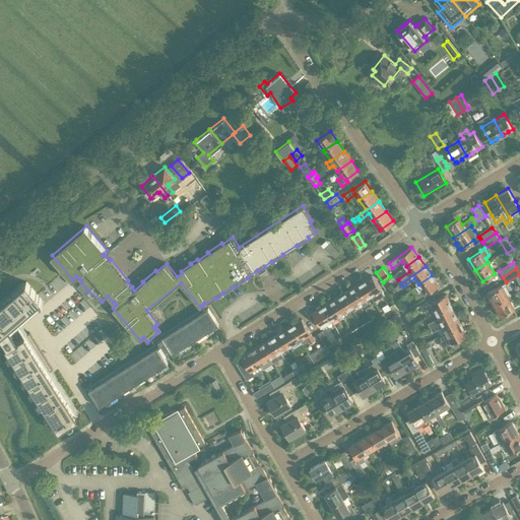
[(372,275),(362,281),(371,296),(374,301),(384,294),(381,288),(380,288),(372,275)]
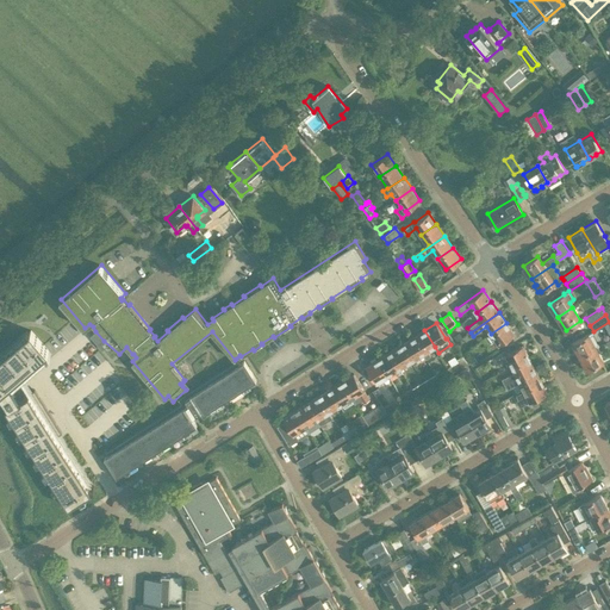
[(506,323),(491,334),(496,340),(491,342),(491,343),(486,347),(492,355),(496,352),(493,348),(514,334),(506,323)]
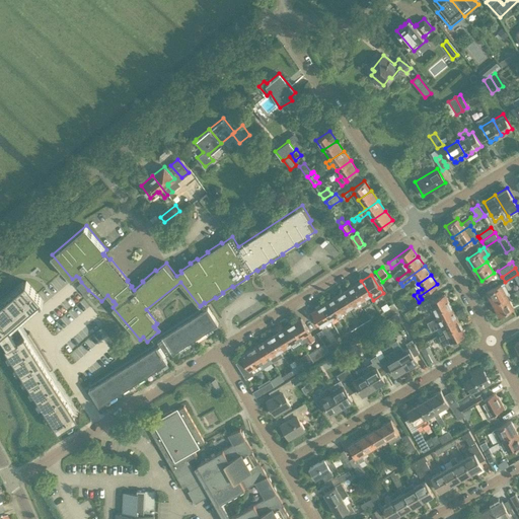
[(26,281),(0,303),(0,334),(1,334),(8,346),(5,347),(59,431),(78,419),(48,371),(53,368),(29,331),(17,340),(9,326),(42,299),(26,281)]
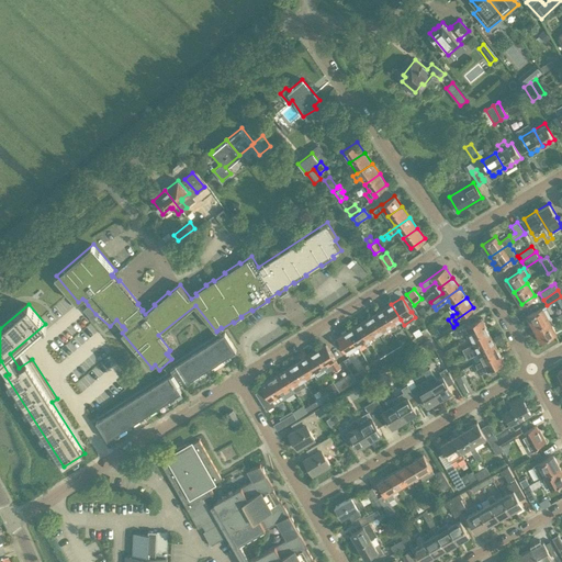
[(391,304),(380,311),(392,330),(397,327),(394,323),(401,319),(391,304)]
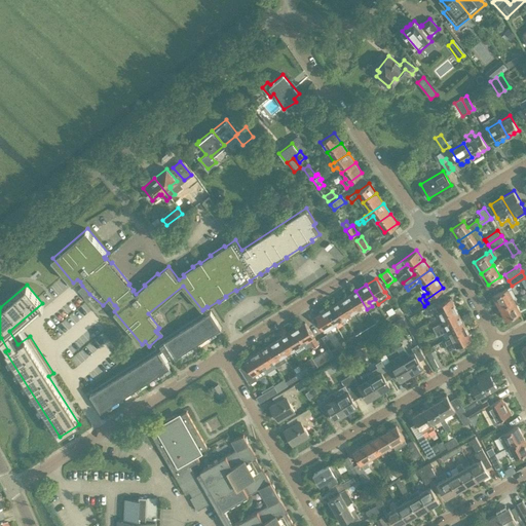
[(500,307),(514,300),(508,288),(494,295),(500,307)]
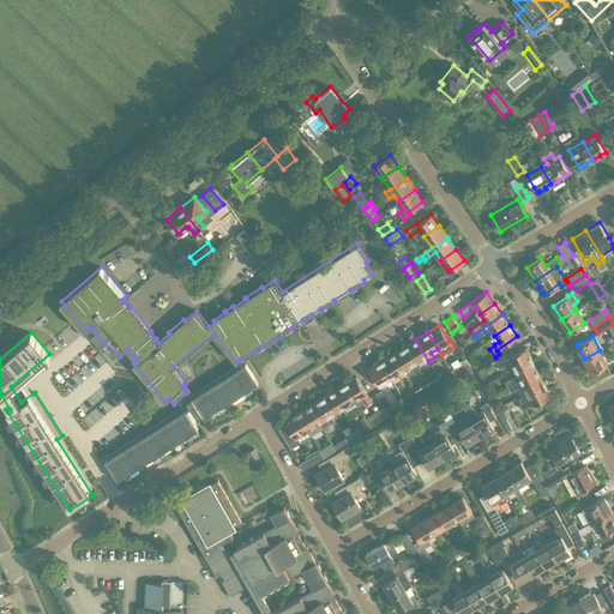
[(428,361),(415,339),(403,347),(414,363),(421,359),(425,363),(428,361)]
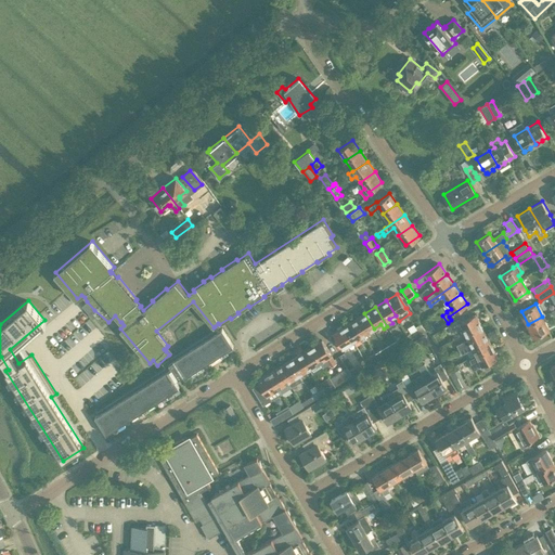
[(374,328),(364,313),(355,320),(366,339),(371,337),(368,333),(374,328)]
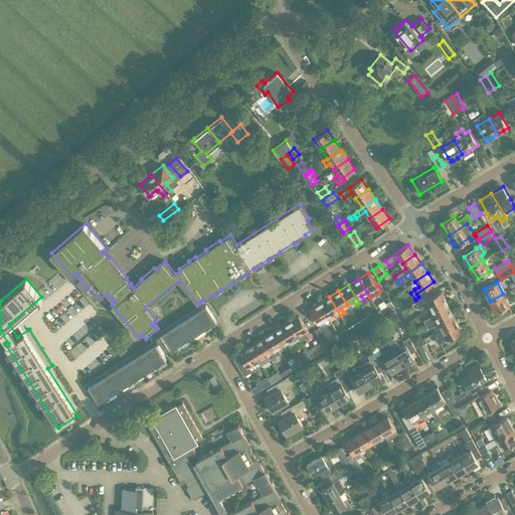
[(433,309),(447,302),(442,292),(427,298),(426,295),(414,302),(418,308),(428,303),(433,309)]
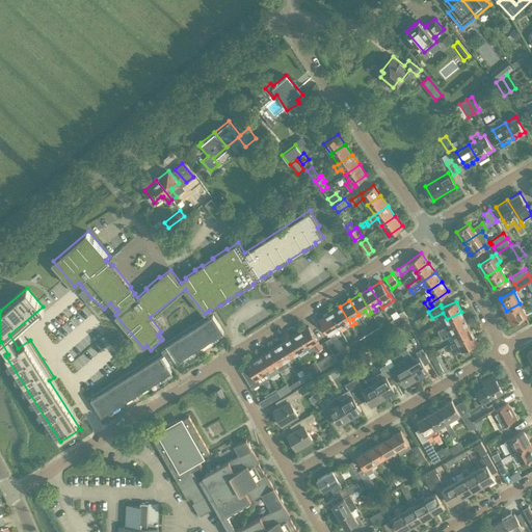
[(526,315),(520,303),(506,311),(512,322),(526,315)]
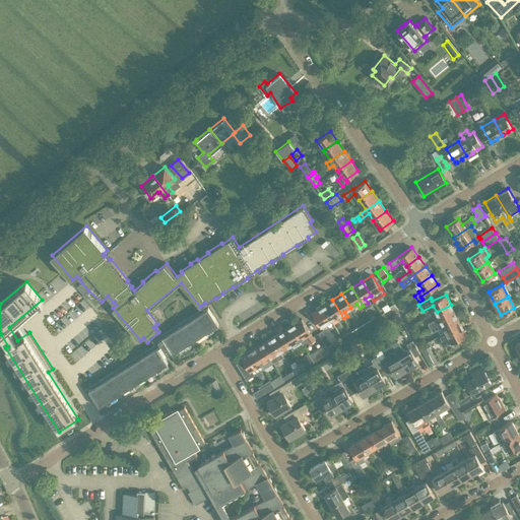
[(343,318),(332,300),(322,306),(331,320),(337,316),(340,320),(343,318)]
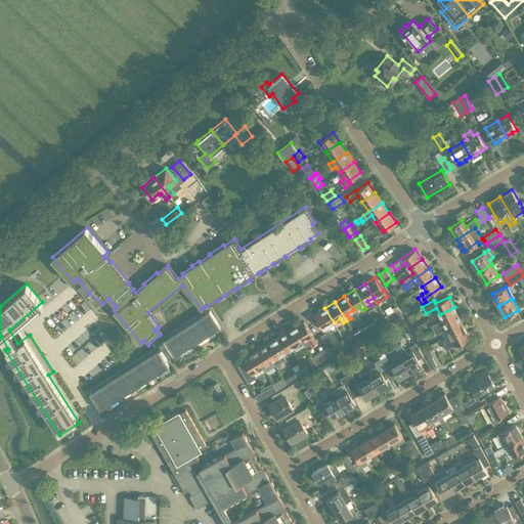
[(393,310),(385,316),(388,320),(401,312),(397,305),(392,308),(393,310)]
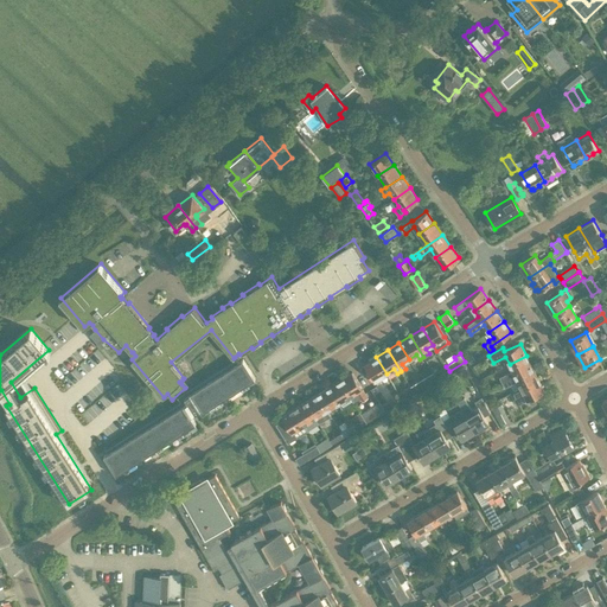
[(526,356),(510,364),(512,370),(499,376),(503,383),(532,368),(526,356)]
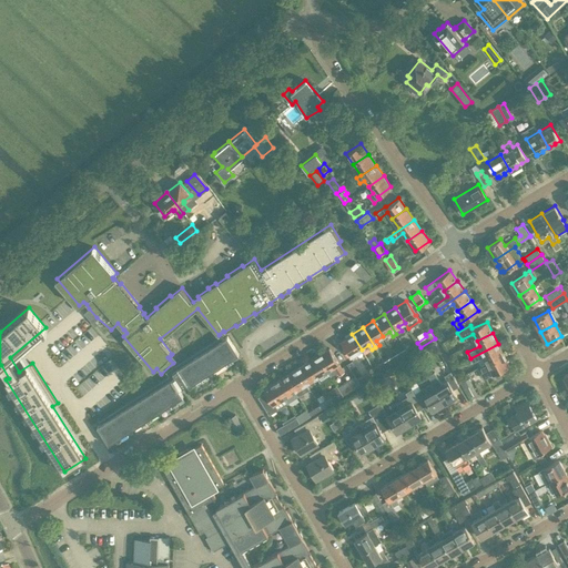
[(362,350),(352,334),(341,342),(351,356),(362,350)]
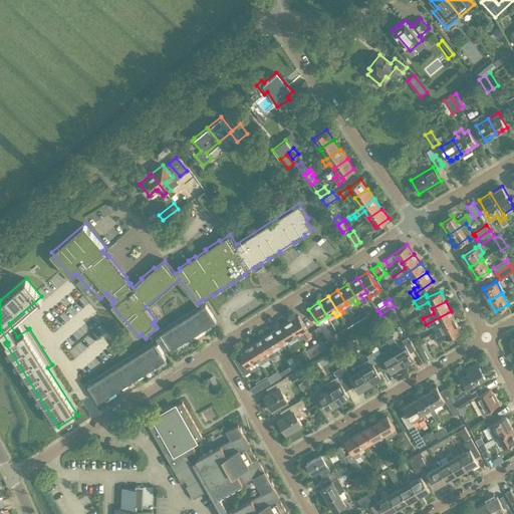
[(159,339),(87,386),(97,402),(166,358),(161,351),(169,346),(171,349),(216,320),(206,304),(156,335),(159,339)]
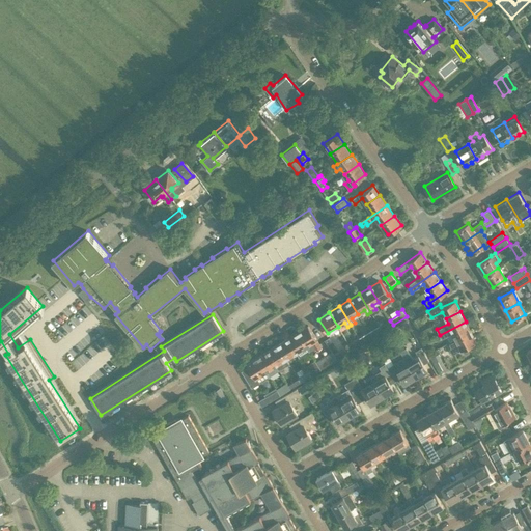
[(390,320),(380,327),(383,332),(393,326),(393,325),(390,320)]
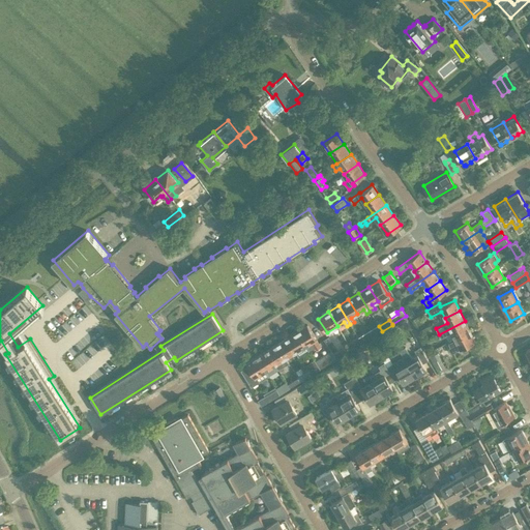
[(470,331),(465,321),(439,334),(440,337),(451,332),(455,339),(470,331)]
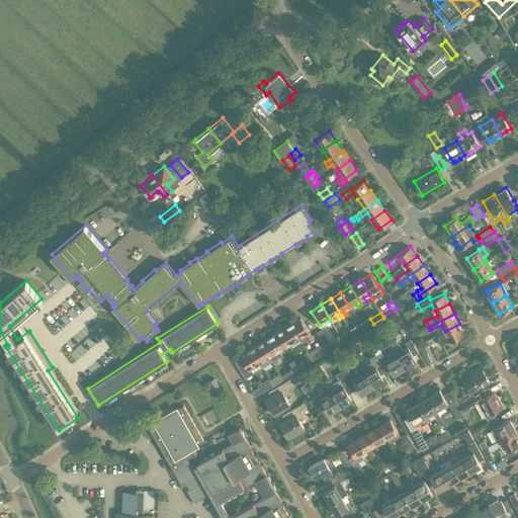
[(370,319),(369,317),(359,324),(363,330),(373,324),(370,319)]
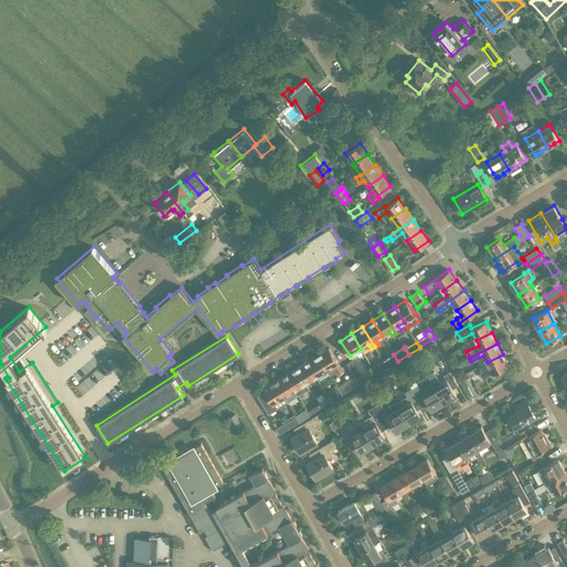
[(318,354),(330,374),(336,371),(338,374),(347,370),(344,367),(342,368),(344,366),(341,361),(339,362),(338,361),(338,362),(329,348),(318,354)]
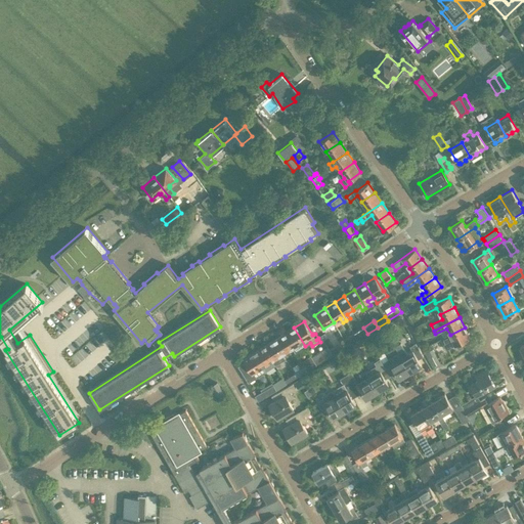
[(305,346),(294,328),(284,334),(293,348),(295,352),(305,346)]
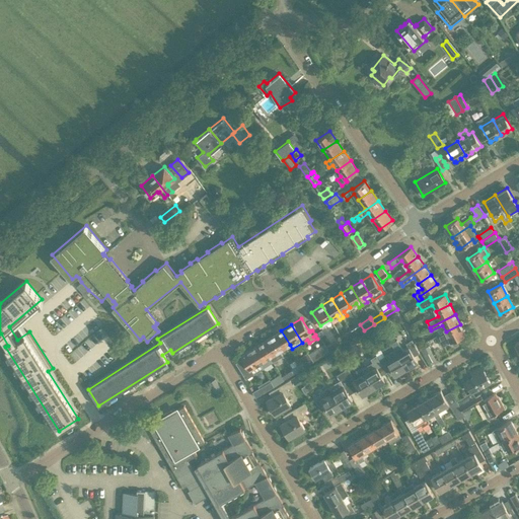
[(364,330),(360,324),(350,330),(354,337),(364,330)]
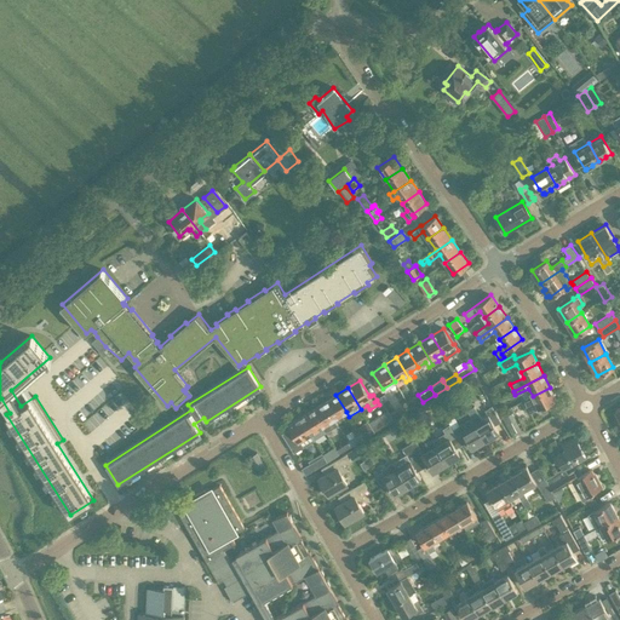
[(550,388),(533,396),(533,397),(524,401),(527,406),(524,407),(528,413),(538,408),(555,400),(550,388)]
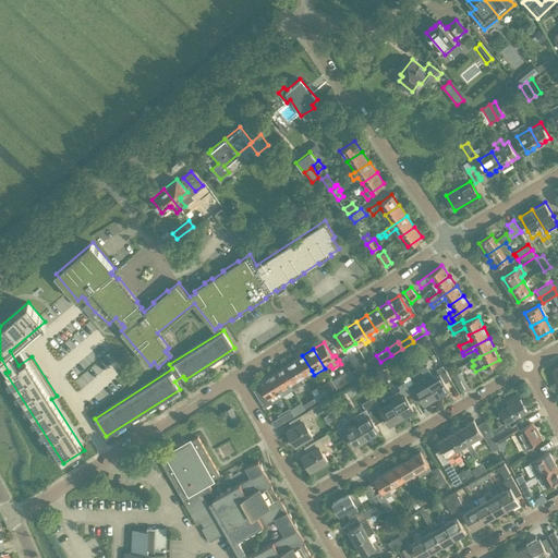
[(312,371),(302,355),(291,362),(301,377),(312,371)]
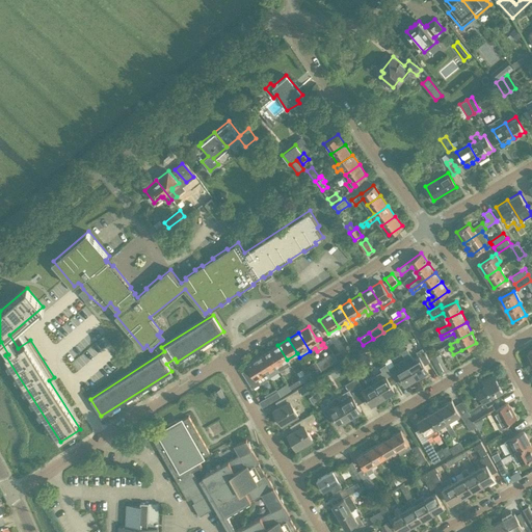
[(363,345),(358,339),(349,345),(350,347),(353,351),(363,345)]
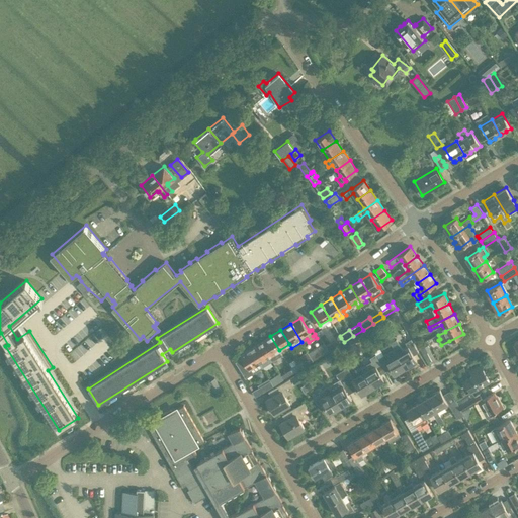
[(279,350),(270,336),(260,342),(269,356),(272,361),(282,354),(279,350)]
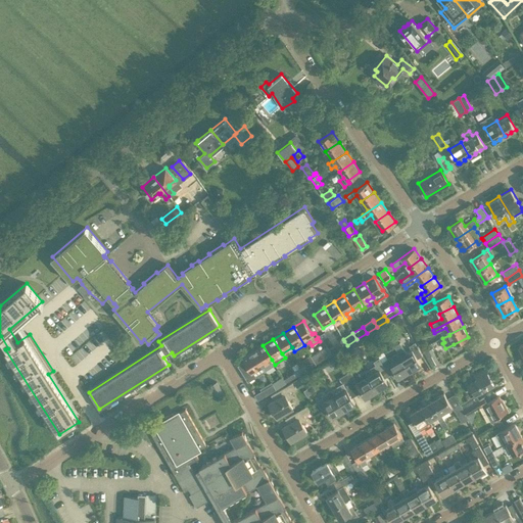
[(344,341),(329,350),(331,355),(347,345),(344,341)]
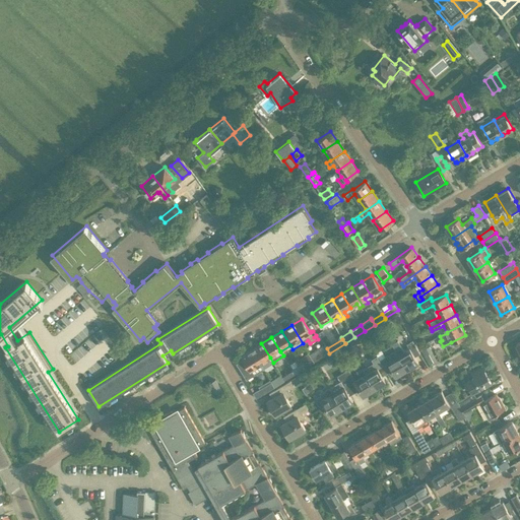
[(397,340),(392,343),(395,349),(398,354),(407,369),(418,363),(415,356),(420,353),(412,341),(406,344),(409,348),(404,350),(397,340)]
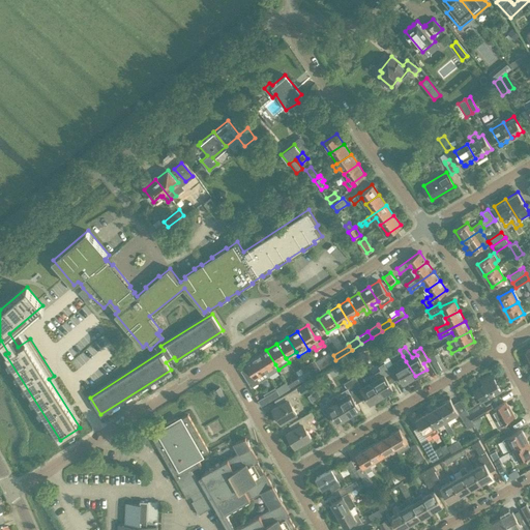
[(437,348),(428,352),(437,371),(445,366),(438,352),(439,352),(437,348)]
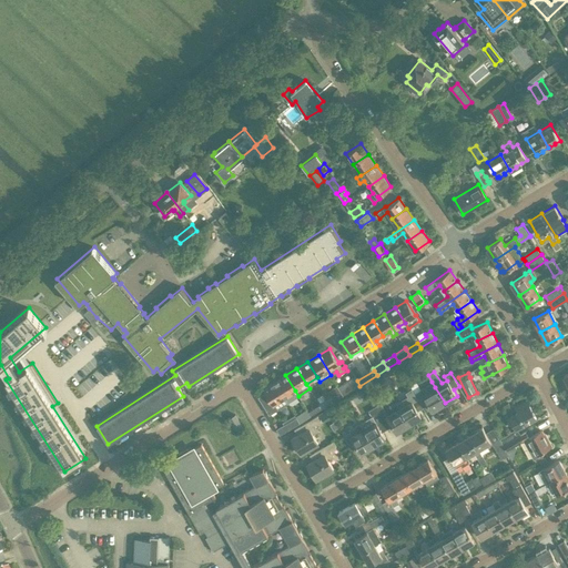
[(285,375),(274,382),(284,397),(295,391),(285,375)]
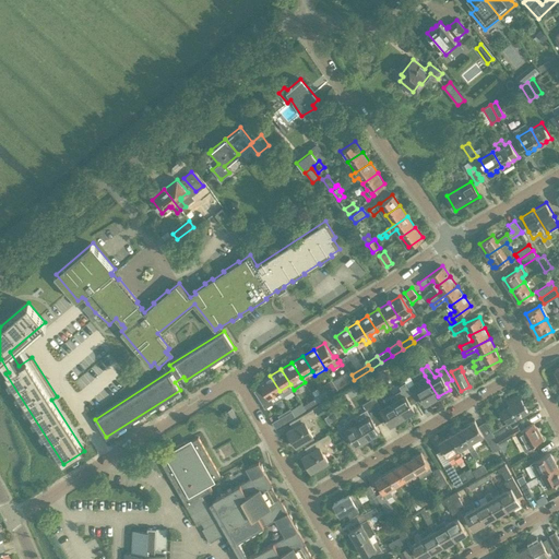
[(354,380),(352,375),(340,382),(337,378),(333,381),(335,385),(339,390),(354,380)]
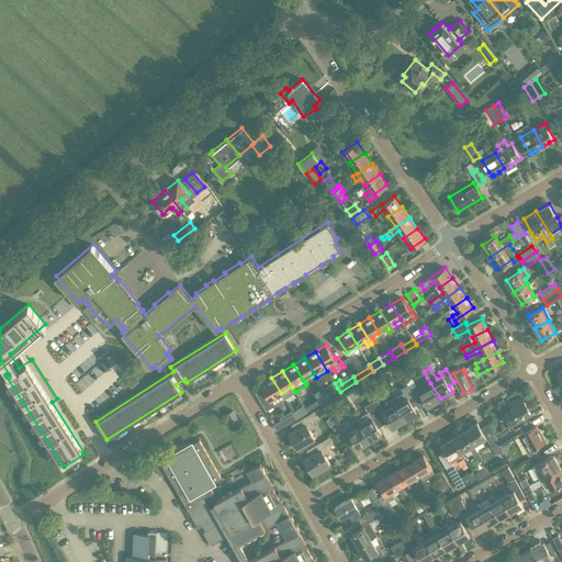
[(281,393),(271,378),(260,384),(262,388),(255,393),(267,411),(274,405),(271,400),(281,393)]
